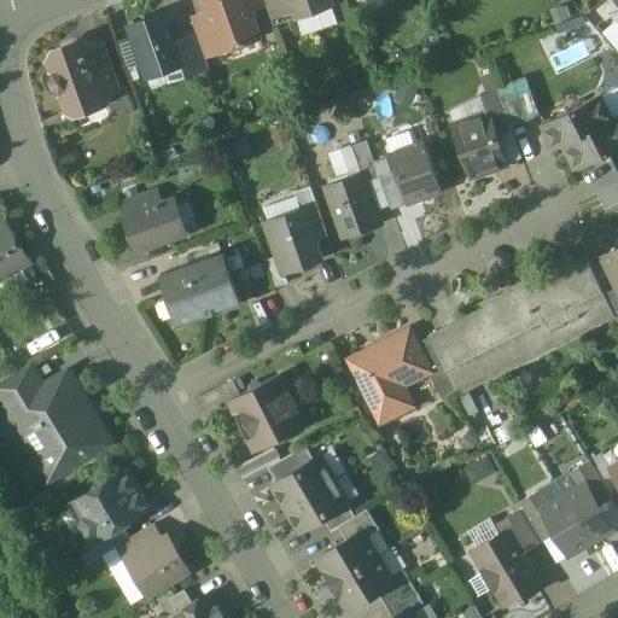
[(245,0),(203,0),(208,13),(209,12),(222,50),(260,36),(250,9),(249,9),(245,0)]
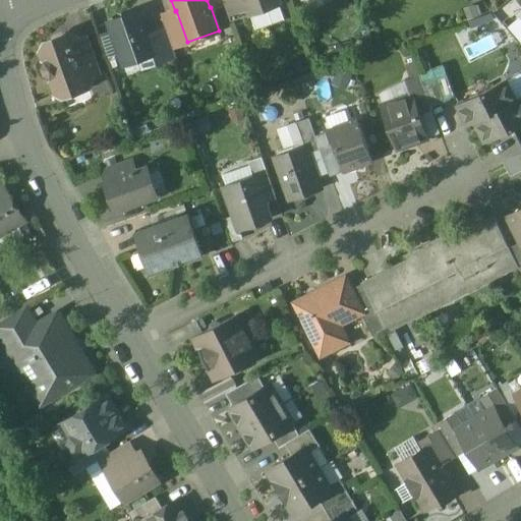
[(223,0),(224,2),(228,14),(247,7),(249,7),(246,0),(223,0)]
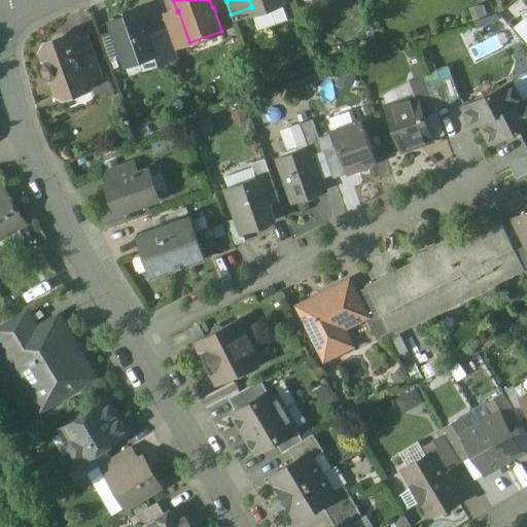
[(280,0),(249,0),(252,7),(250,7),(253,14),(282,4),(280,0)]
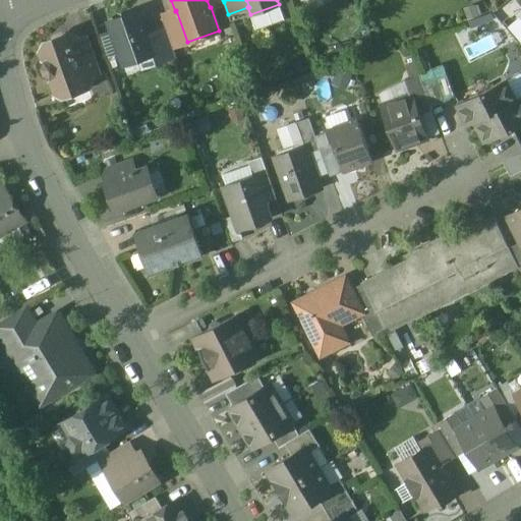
[(279,4),(250,14),(255,29),(284,18),(279,4)]
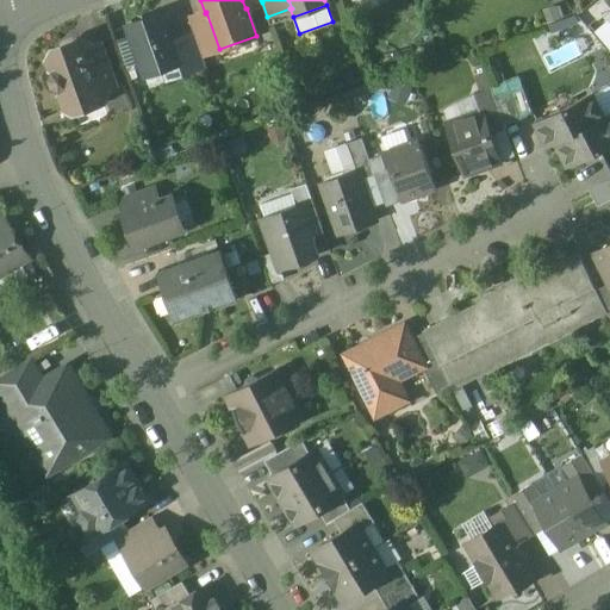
[(205,13),(188,19),(192,30),(201,55),(219,49),(206,12),(205,13)]
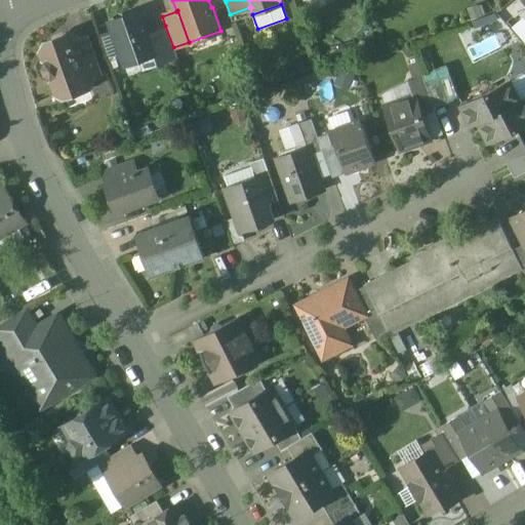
[(140,11),(109,23),(124,65),(154,53),(155,53),(148,32),(140,11)]
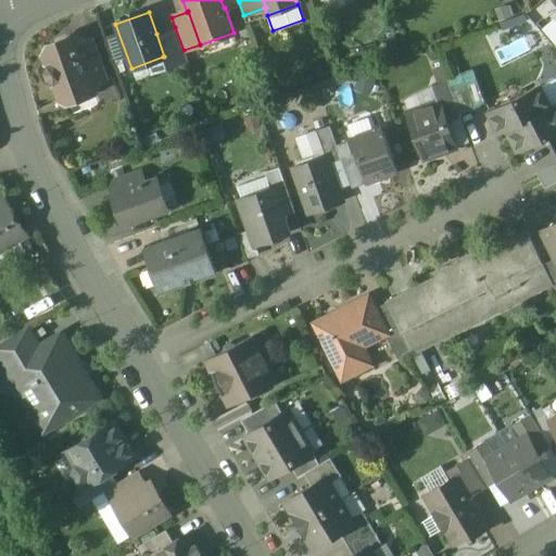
[(175,27),(156,34),(164,57),(163,57),(166,67),(187,60),(184,50),(175,27)]
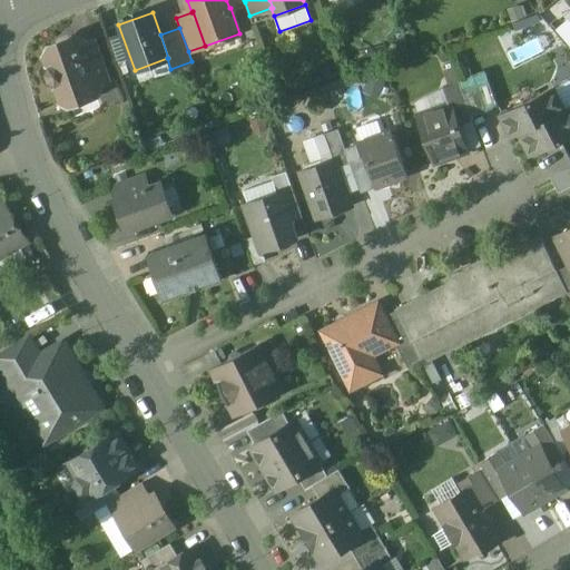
[(77,39),(43,51),(49,67),(46,72),(49,80),(56,85),(60,82),(67,104),(96,92),(94,87),(79,45),(77,39)]
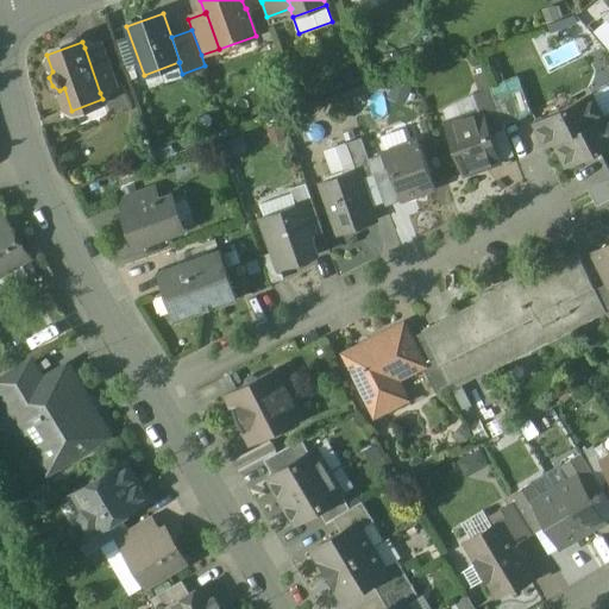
[(102,42),(85,48),(100,93),(118,87),(102,42)]
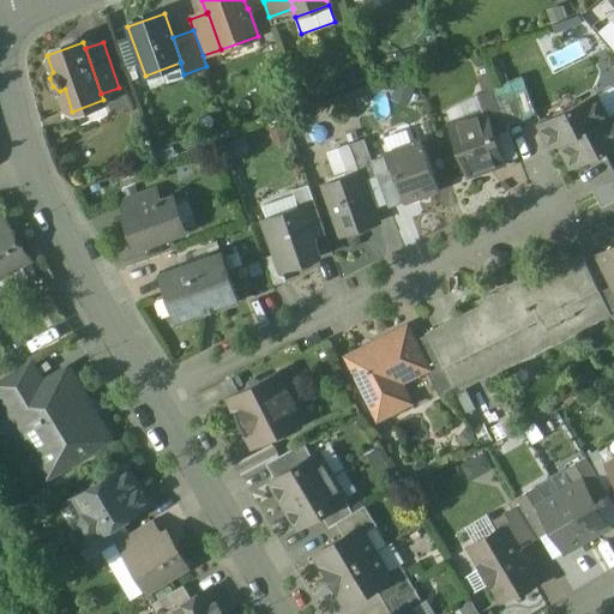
[(494,88),(477,94),(485,112),(486,112),(493,134),(509,130),(506,125),(497,97),(494,88)]
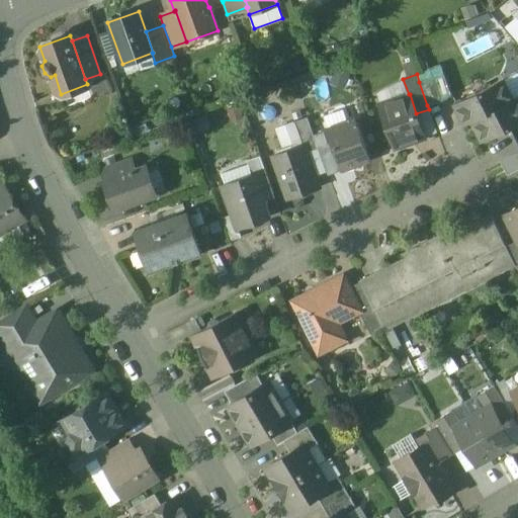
[(431,77),(419,82),(427,105),(439,100),(431,77)]
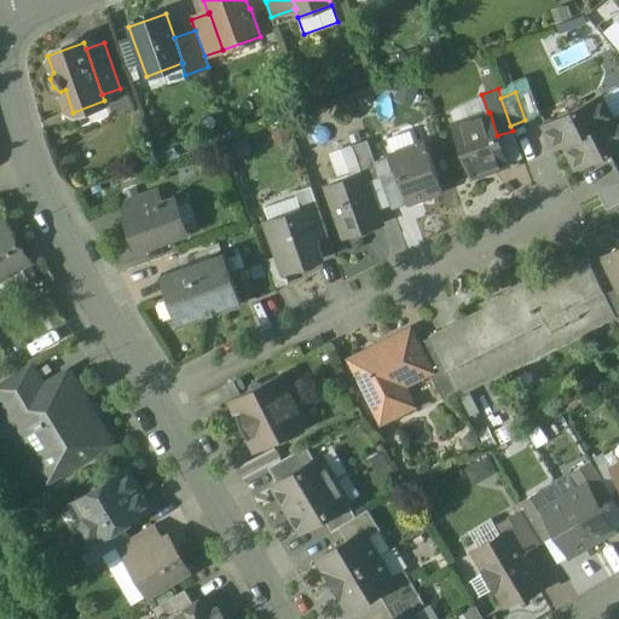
[(568,111),(557,116),(559,117),(554,120),(549,119),(545,121),(542,128),(544,133),(549,134),(556,149),(565,145),(565,144),(613,120),(601,96),(568,113),(568,111)]
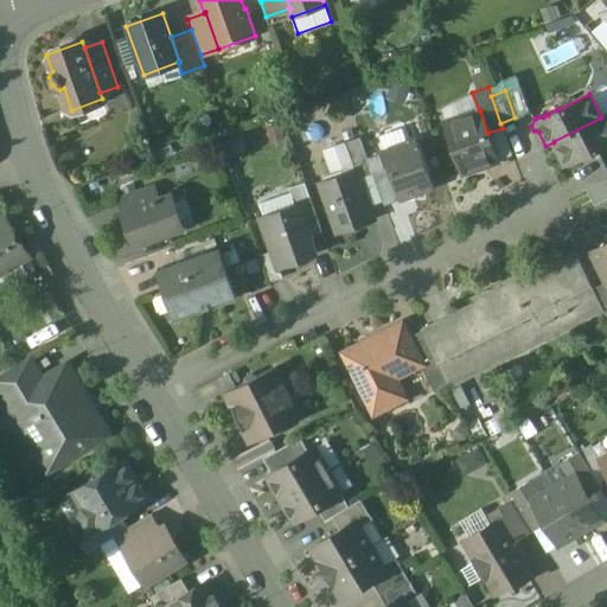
[(479,110),(446,122),(464,173),(497,161),(487,133),(480,110),(479,110)]
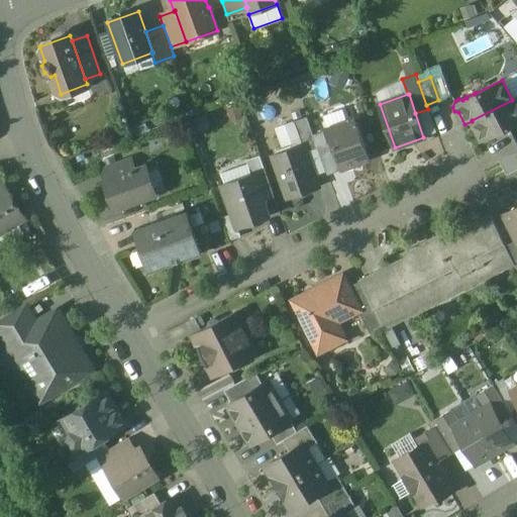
[(516,97),(512,100),(472,120),(478,133),(477,135),(479,140),(485,142),(489,140),(490,137),(495,134),(495,135),(504,131),(503,130),(516,123),(516,97)]
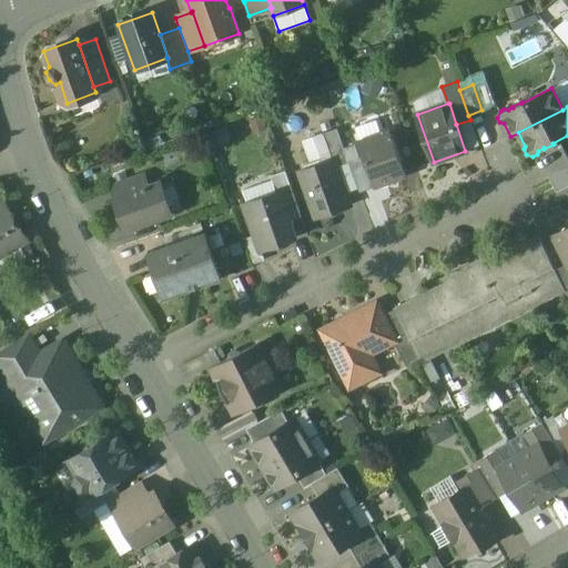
[(356,137),(381,131),(378,120),(354,125),(356,137)]
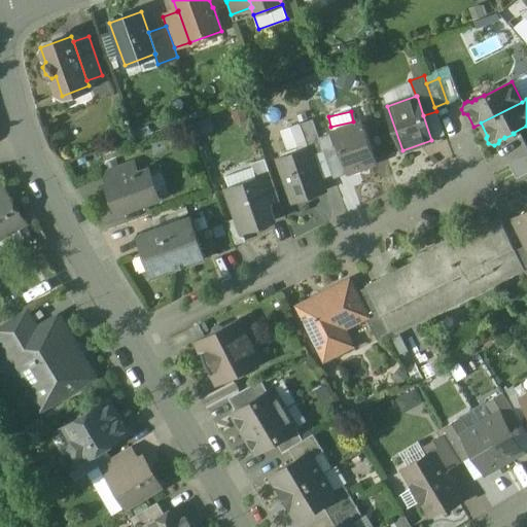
[(312,119),(300,125),(308,148),(310,147),(312,154),(323,150),(318,137),(312,119)]
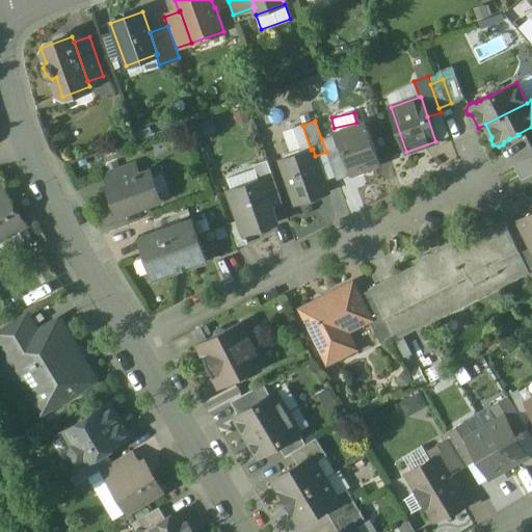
[(124,126),(116,122),(111,132),(118,136),(124,126)]
